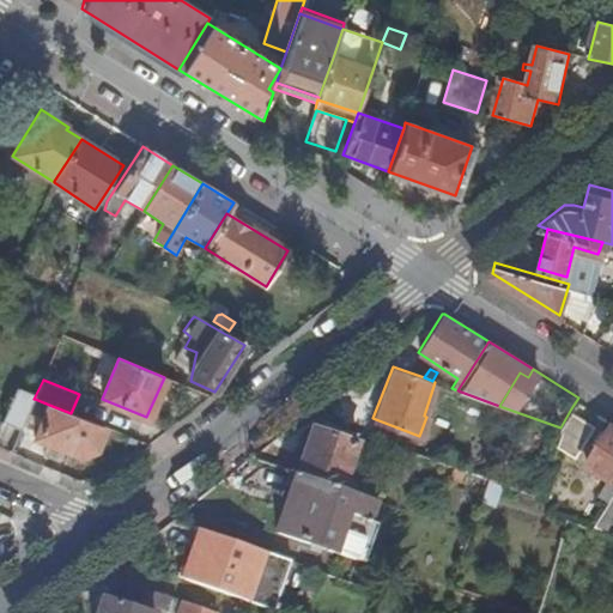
[(0,426),(18,434),(34,399),(17,392),(0,426)]
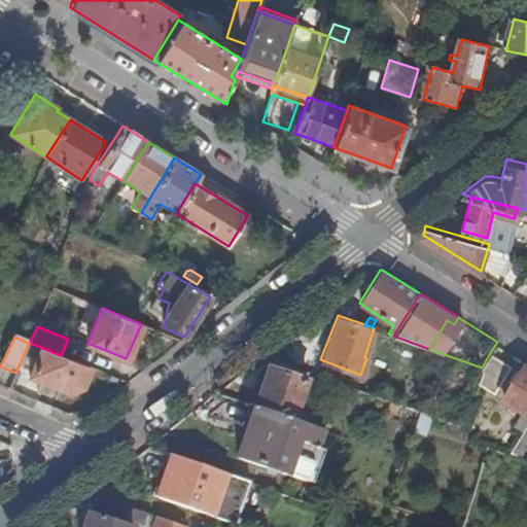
[(82,387),(92,366),(61,355),(42,348),(31,376),(72,392),(82,387)]
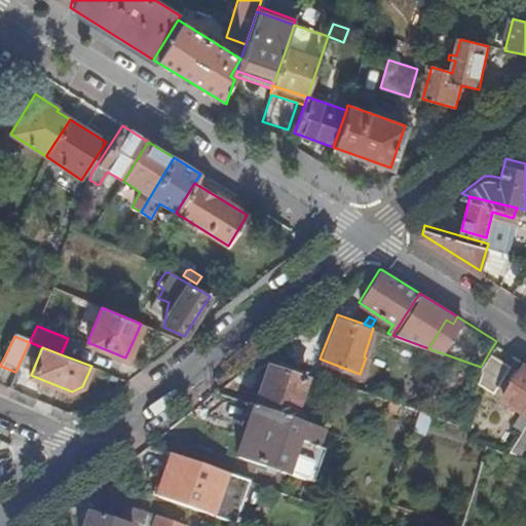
[(510,363),(490,350),(481,367),(482,368),(479,379),(493,388),(510,363)]
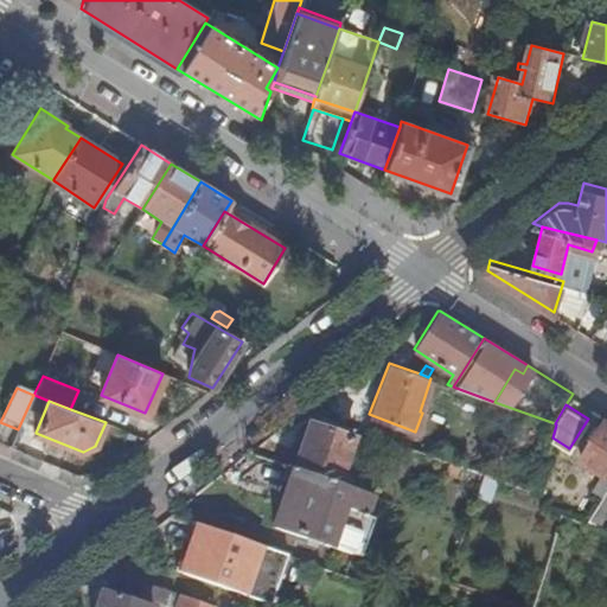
[(355,427),(311,411),(307,420),(352,435),(355,427)]
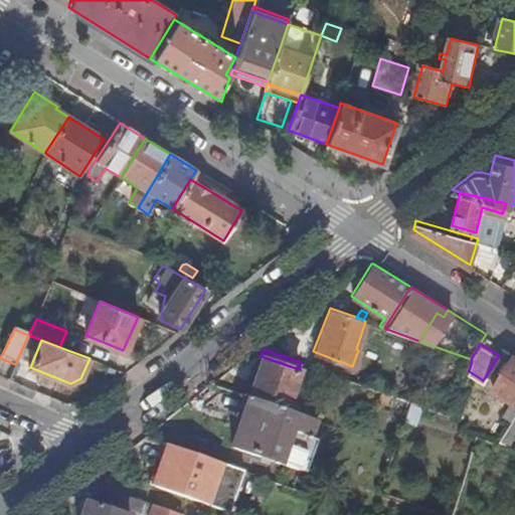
[(514,411),(514,351),(514,352),(493,386),(514,399),(504,413),(511,418),(514,411)]
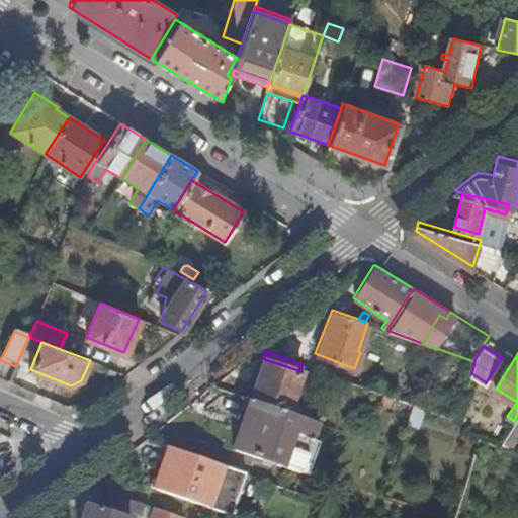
[(262,358),(250,396),(287,409),(300,371),(262,358)]
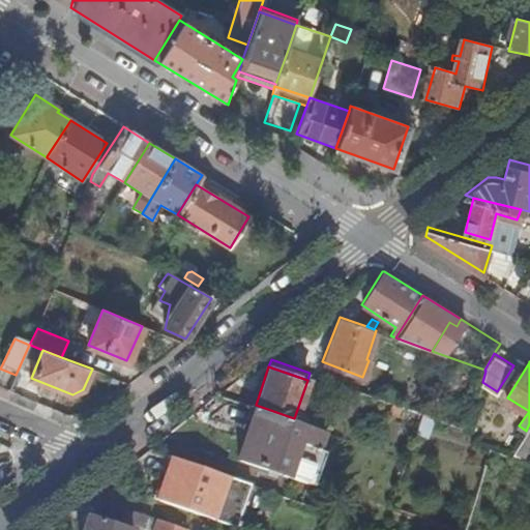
[(294,418),(256,405),(239,451),(303,473),(308,475),(324,429),(294,418)]
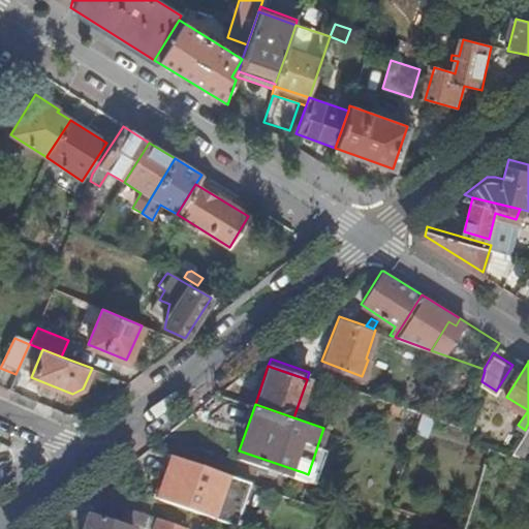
[(428,436),(435,415),(421,410),(413,431),(428,436)]
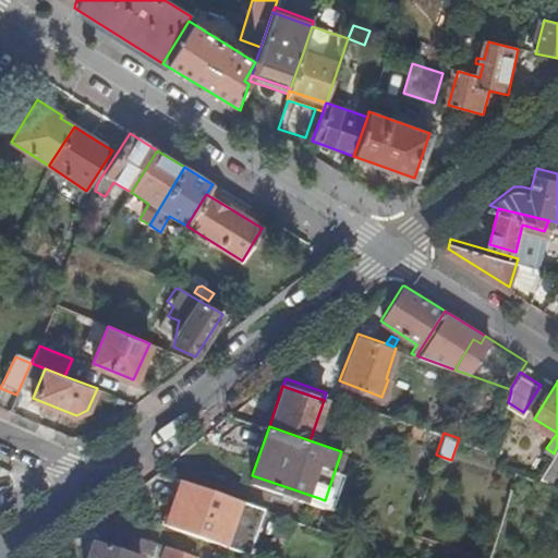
[(553,481),(557,469),(557,446),(554,453),(540,476),(553,481)]
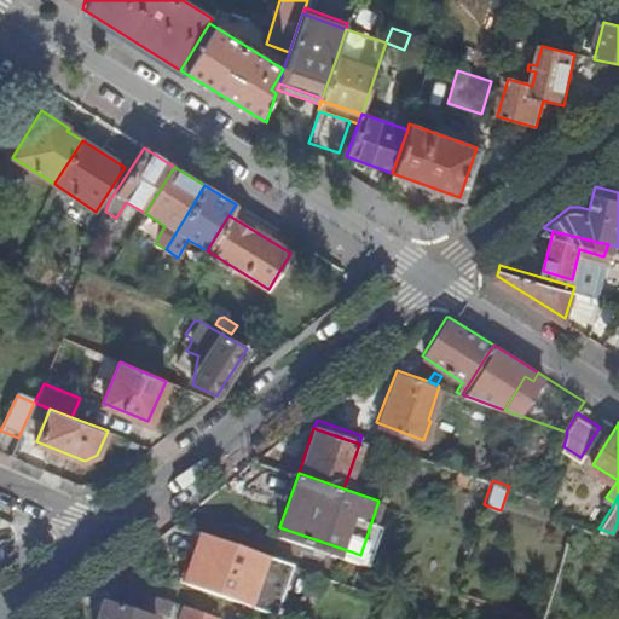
[(354,553),(279,527),(278,533),(358,561),(360,555),(354,553)]
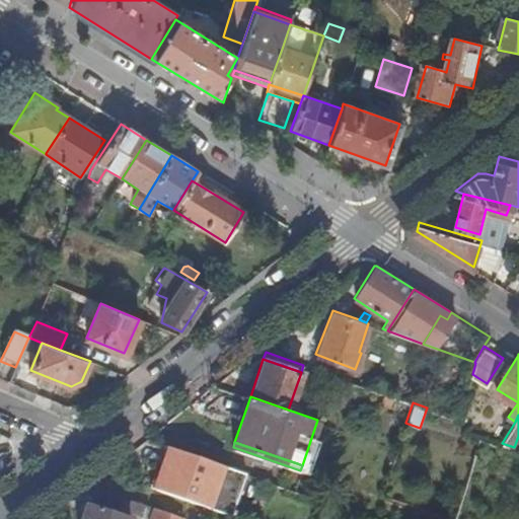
[(245,472),(167,445),(153,487),(231,515),(245,472)]
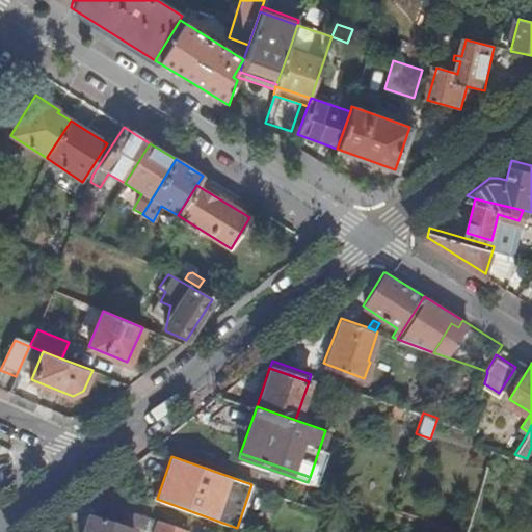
[(87,516),(81,531),(131,531),(132,530),(121,526),(126,509),(96,499),(89,516),(87,516)]
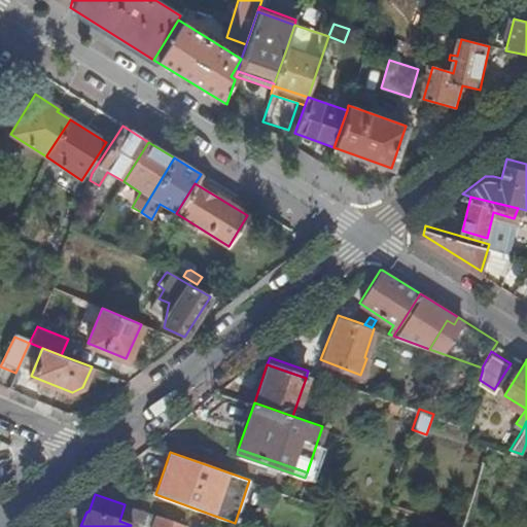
[(151,514),(125,504),(119,521),(131,525),(132,520),(147,525),(151,514)]
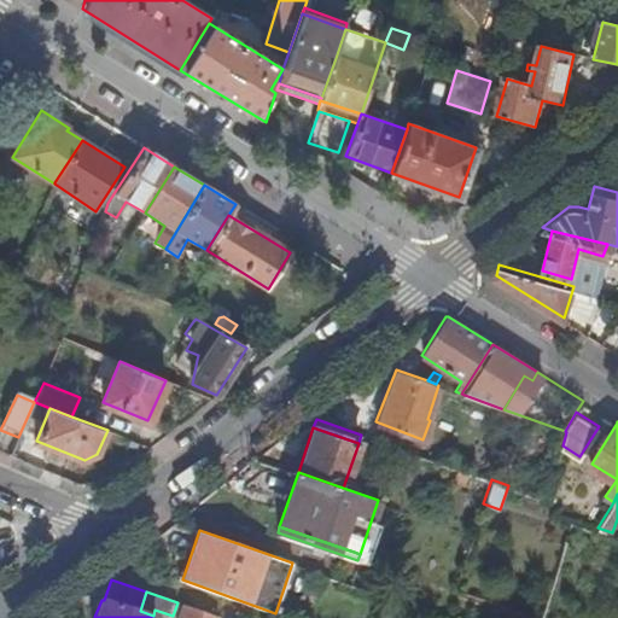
[(216,617),(217,616),(181,604),(176,617),(216,617)]
